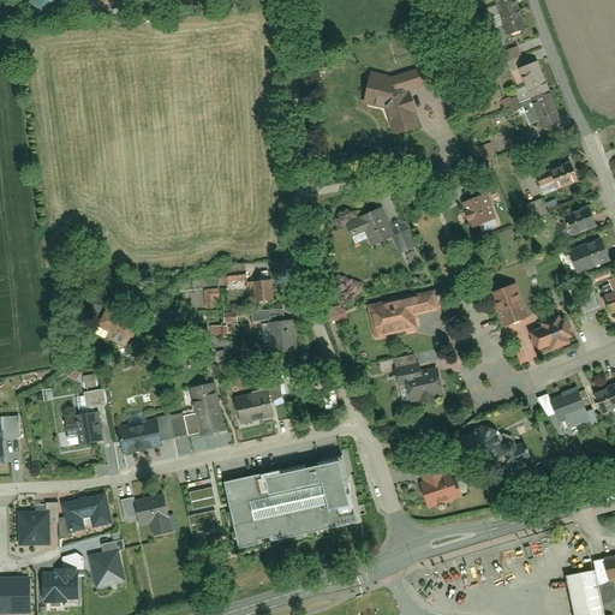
[(27,0),(28,7),(37,17),(47,19),(57,17),(64,10),(65,0),(27,0)]
